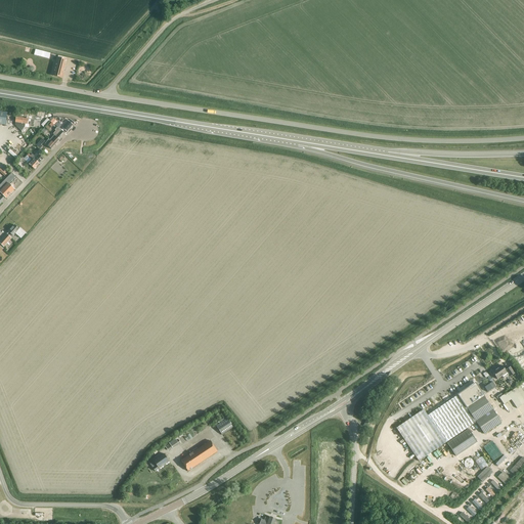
[(52,69),(51,76),(61,79),(63,72),(62,72),(66,60),(56,57),(53,70),(52,69)]
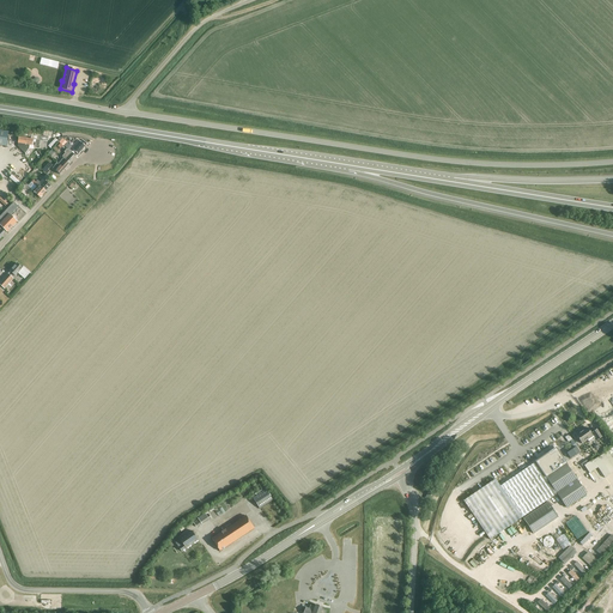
[(40,145),(47,146),(47,145),(48,137),(38,135),(38,140),(34,139),(34,140),(32,140),(32,139),(19,137),(17,146),(25,155),(29,149),(29,145),(31,146),(32,144),(34,144),(34,146),(38,146),(40,141),(40,145)]
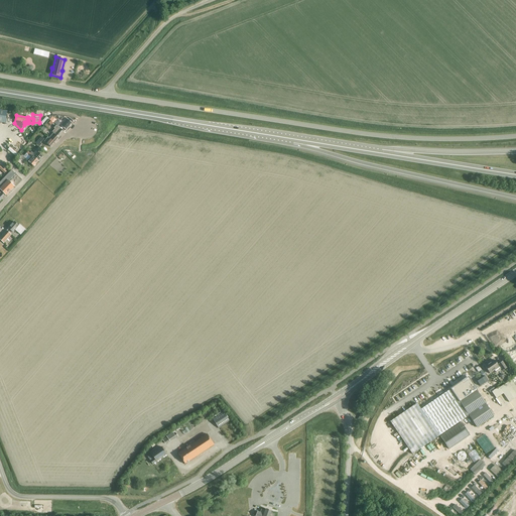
[(69,118),(68,119),(66,118),(62,122),(65,123),(68,126),(72,121),(69,118)]
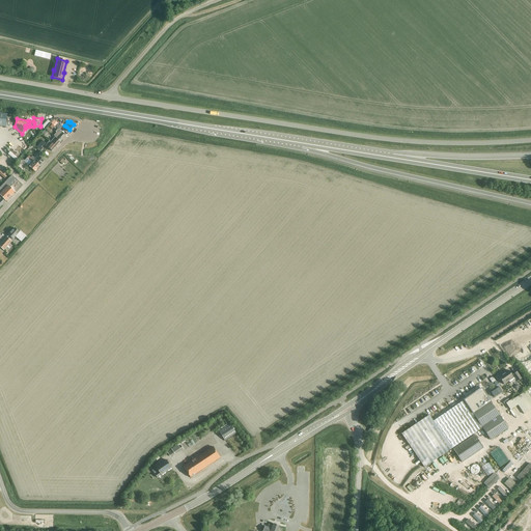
[(70,130),(66,127),(64,126),(59,130),(65,135),(70,130)]
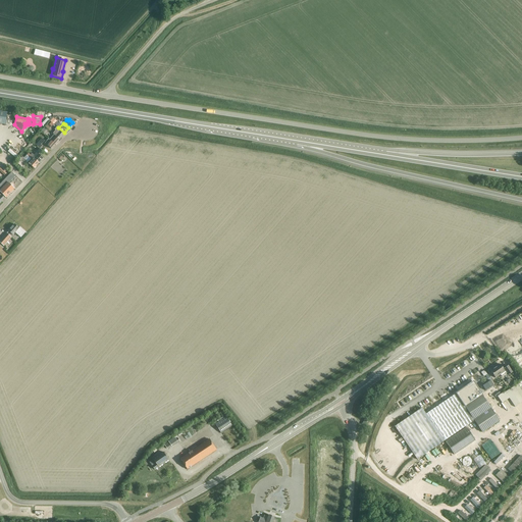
[(52,134),(53,136),(58,140),(63,134),(56,127),(54,131),(55,131),(52,134)]
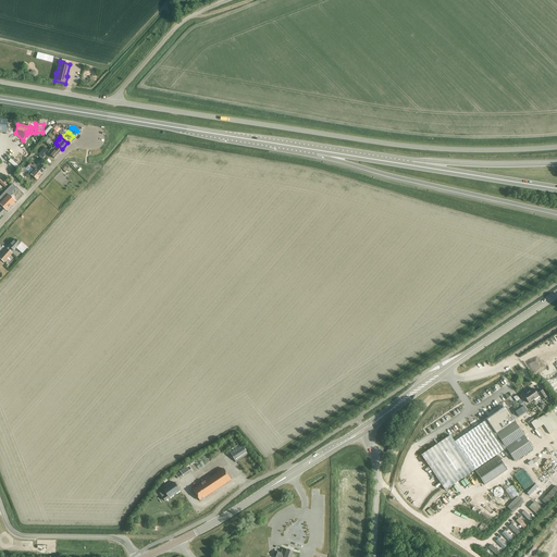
[(58,155),(62,149),(57,145),(52,149),(58,155)]
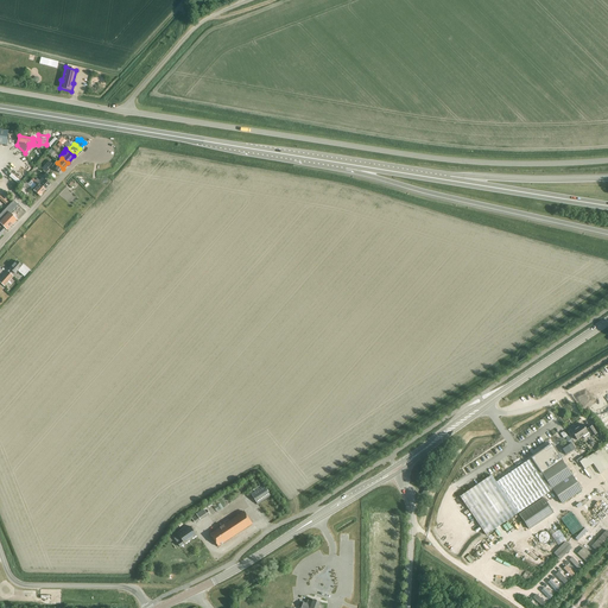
[(49,162),(42,169),(46,173),(49,170),(48,169),(51,164),(49,162)]
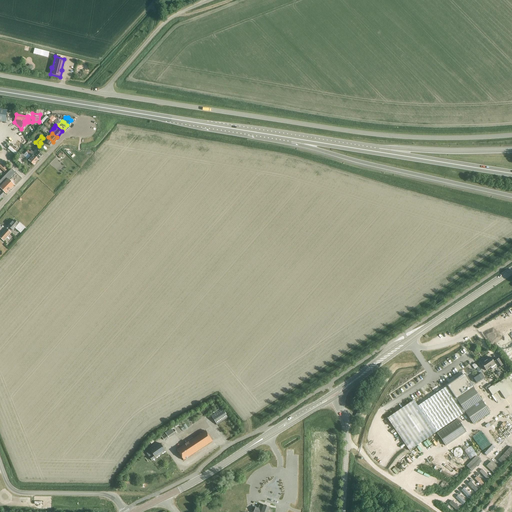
[(53,142),(48,137),(47,136),(43,141),(49,146),(53,142)]
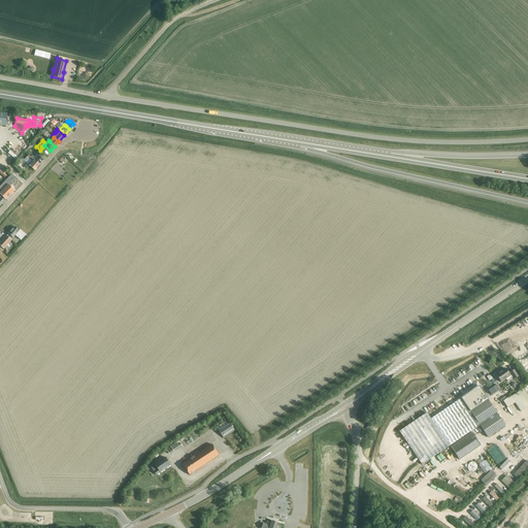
[(30,158),(38,165),(42,160),(36,155),(34,158),(31,156),(30,158)]
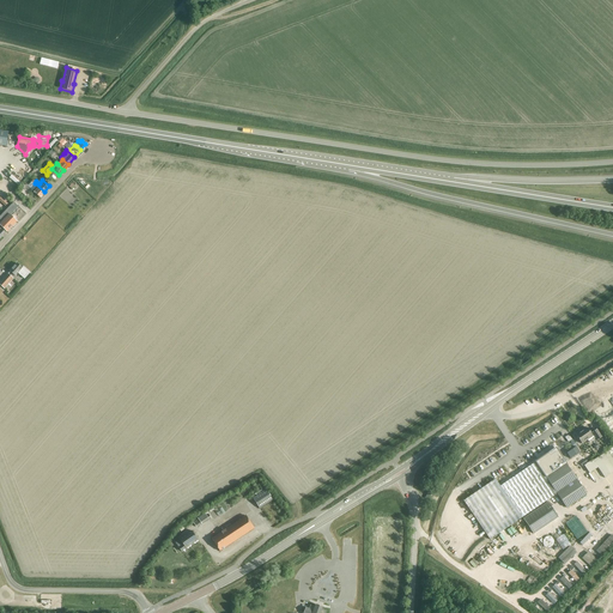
[(44,192),(35,183),(32,181),(28,186),(26,184),(19,192),(25,196),(30,190),(38,198),(44,192)]
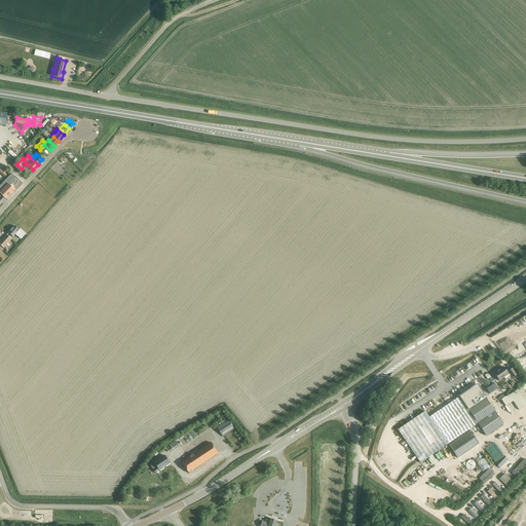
[(0,191),(0,194),(5,199),(13,190),(8,185),(14,178),(10,174),(2,183),(1,182),(0,183),(0,189),(1,190),(0,191)]
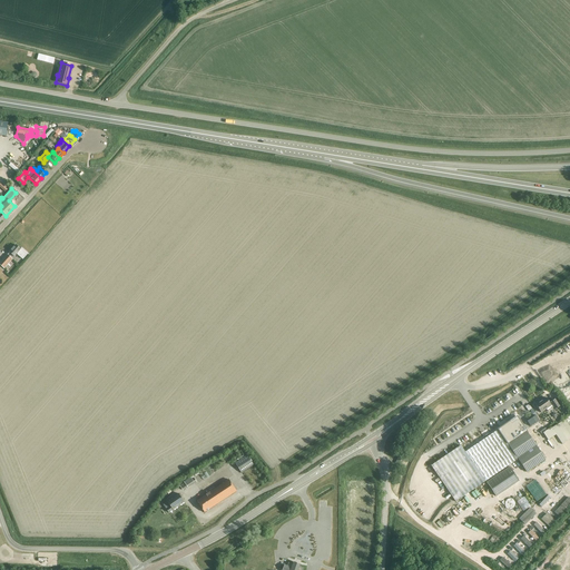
[(20,248),(19,249),(15,246),(8,253),(13,257),(16,255),(21,261),(27,254),(20,248)]
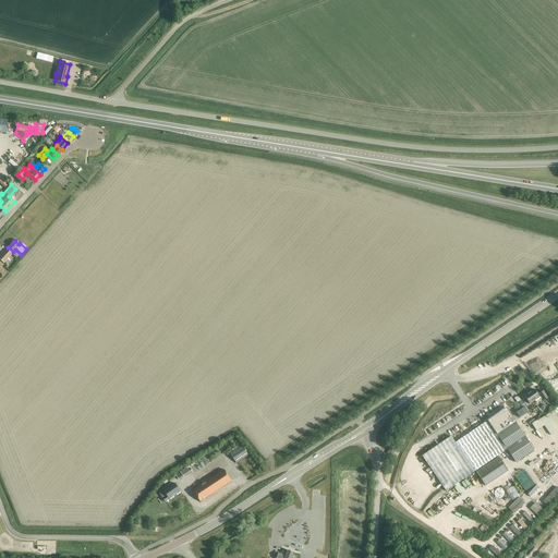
[(12,256),(5,250),(0,256),(0,259),(4,264),(12,256)]
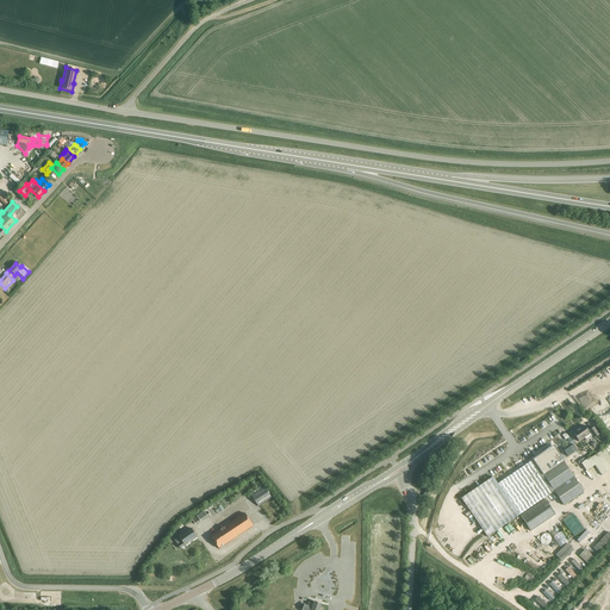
[(590,431),(589,433),(584,425),(573,433),(579,442),(585,437),(586,441),(592,436),(595,439),(599,435),(593,427),(589,430),(590,431)]
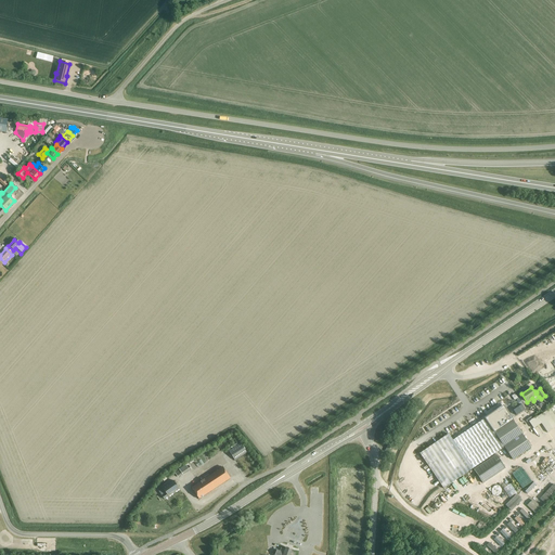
[(485,418),(453,440),(473,468),(499,451),(504,447),(513,460),(531,448),(503,405),(485,418)]
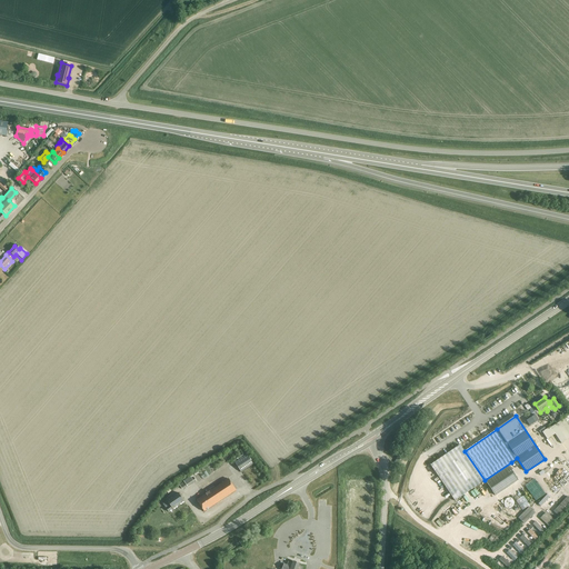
[(568,426),(563,419),(550,428),(561,443),(568,438),(568,426)]
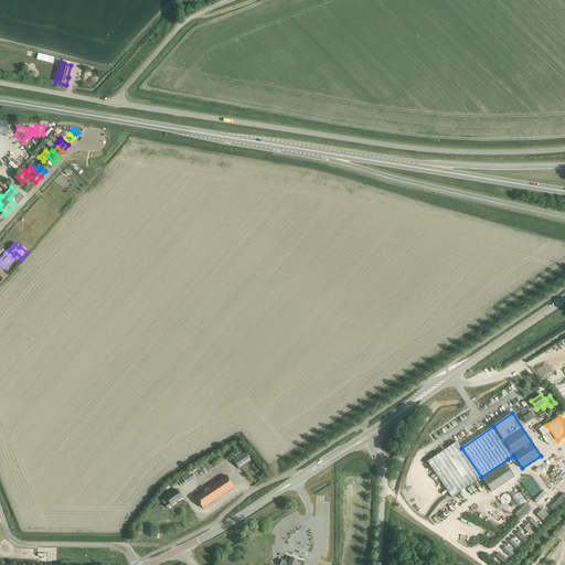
[(536,441),(528,427),(524,429),(533,444),(536,441)]
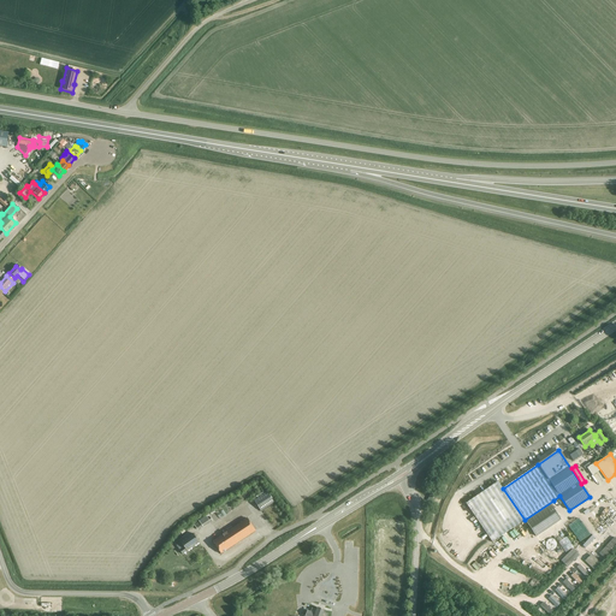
[(487,480),(485,477),(490,473),(487,471),(472,481),(475,487),(487,480)]
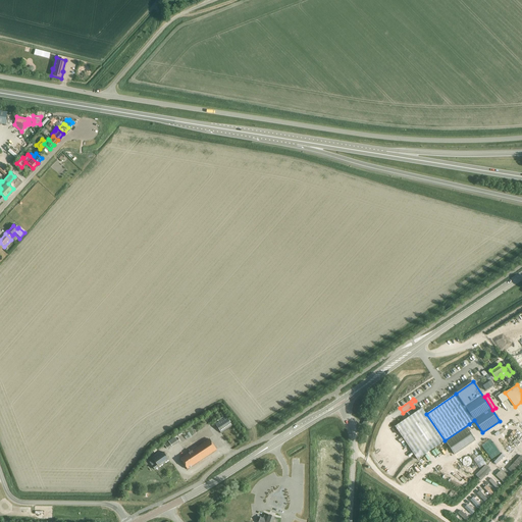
[(444,441),(422,408),(395,426),(417,460),(444,441)]
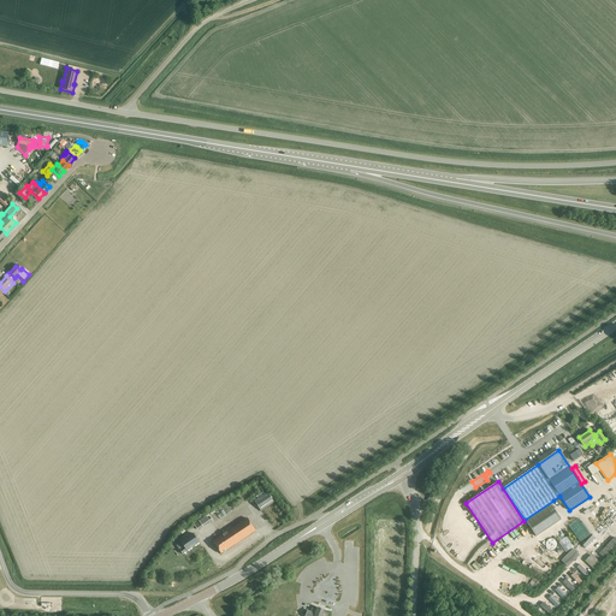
[(273,502),(267,492),(253,502),(260,511),(273,502)]
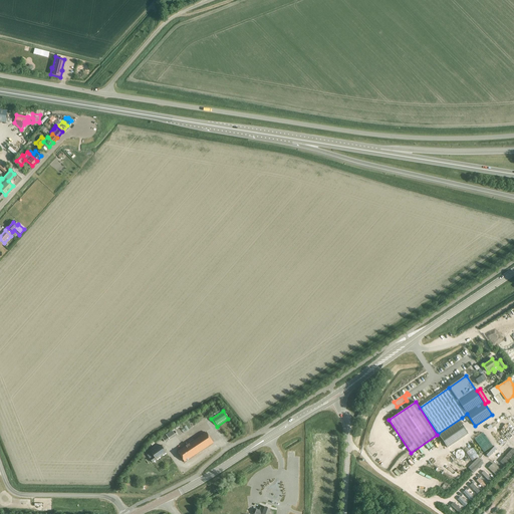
[(495,421),(503,434),(508,431),(499,418),(495,421)]
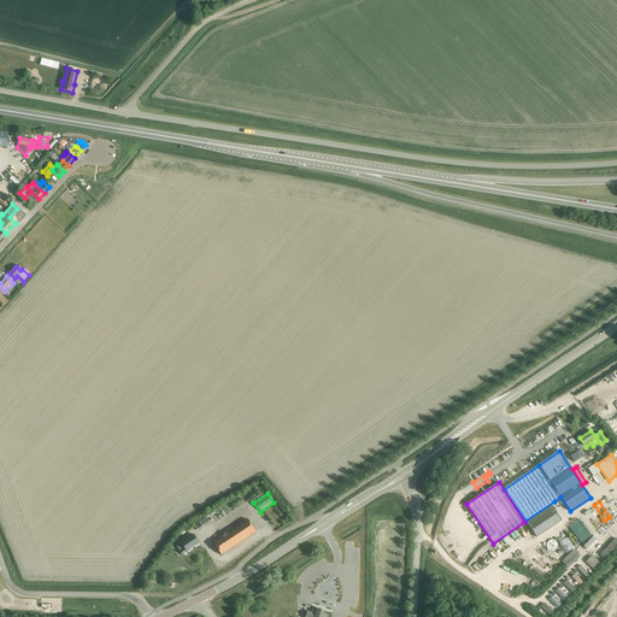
[(552,505),(527,522),(538,538),(562,521),(552,505)]
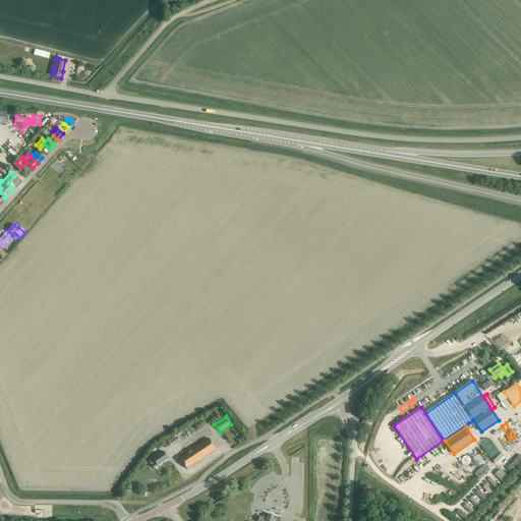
[(496,430),(505,444),(509,441),(500,427),(496,430)]
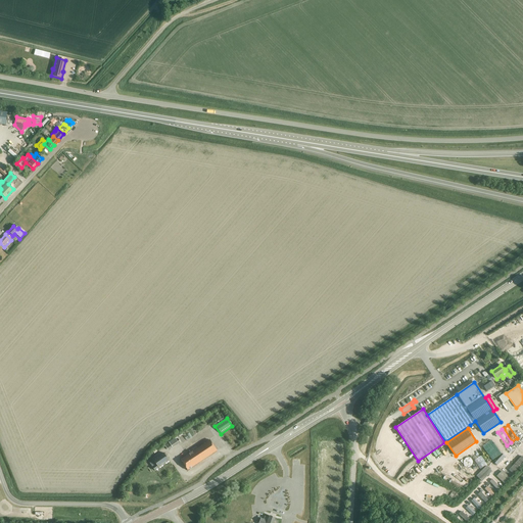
[(492,436),(501,448),(505,446),(496,433),(492,436)]
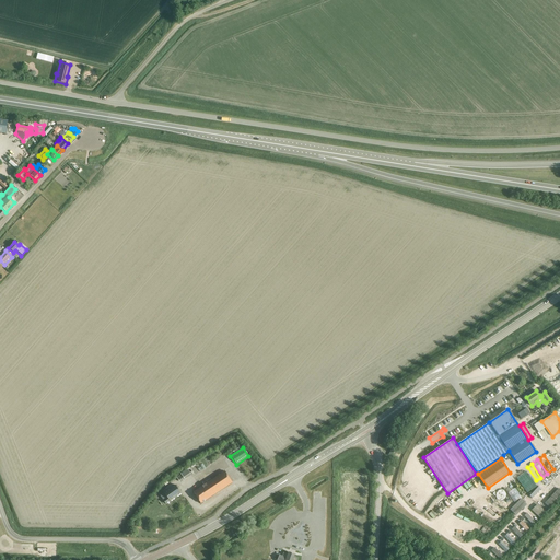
[(185,479),(194,474),(190,470),(188,471),(187,469),(181,474),(182,475),(184,479),(185,479)]
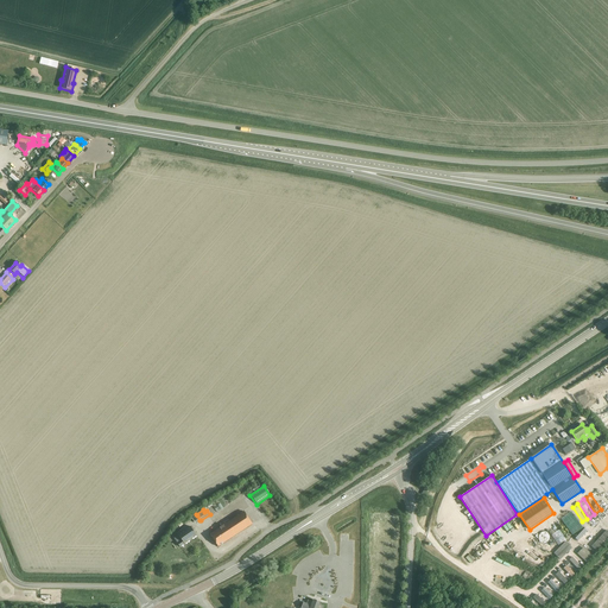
[(252,524),(244,512),(209,534),(217,546),(252,524)]
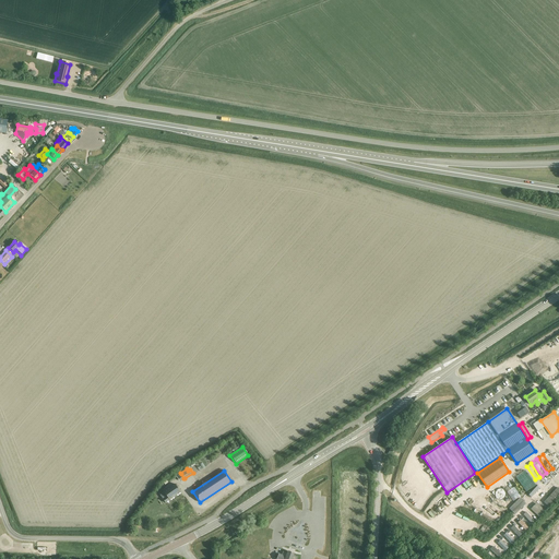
[(520,496),(531,486),(525,482),(515,491),(520,496)]
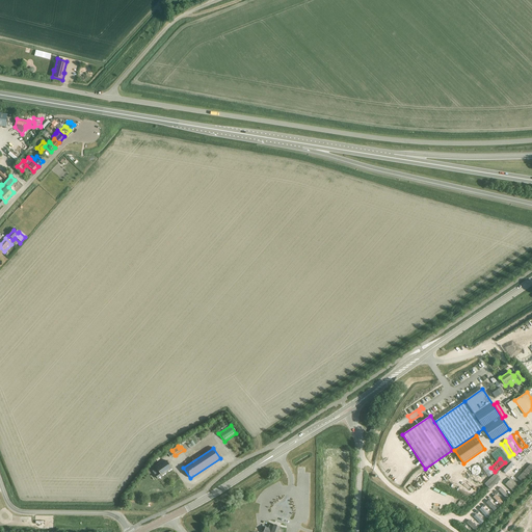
[(171,469),(166,460),(155,469),(156,469),(152,472),(157,478),(161,476),(171,469)]
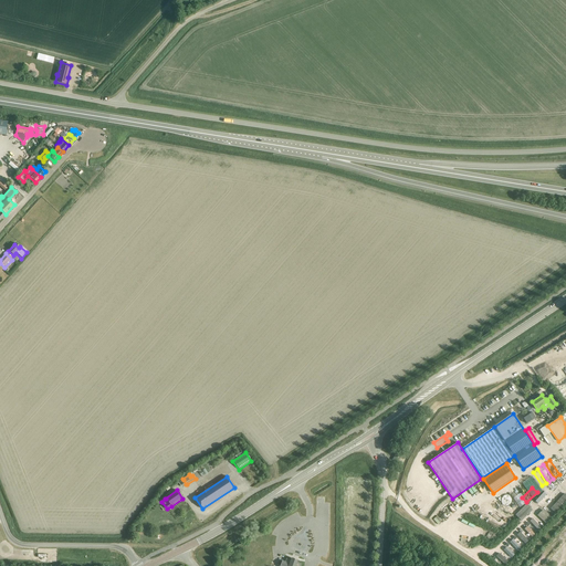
[(411,498),(419,503),(422,499),(415,493),(411,498)]
